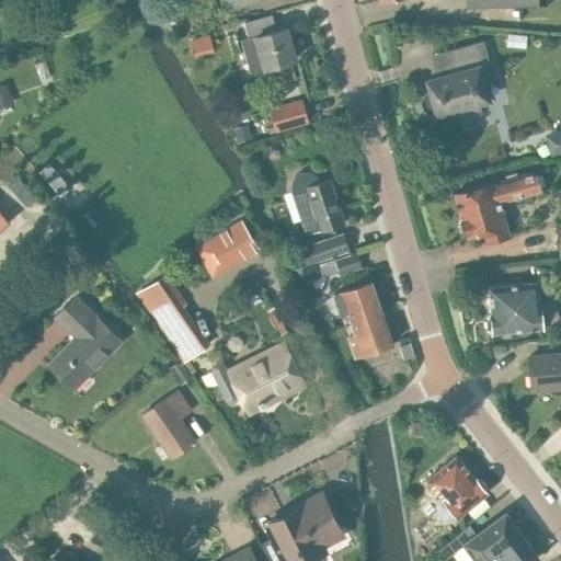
[(219,0),(224,11),(243,6),(260,0),(259,0),(219,0)]
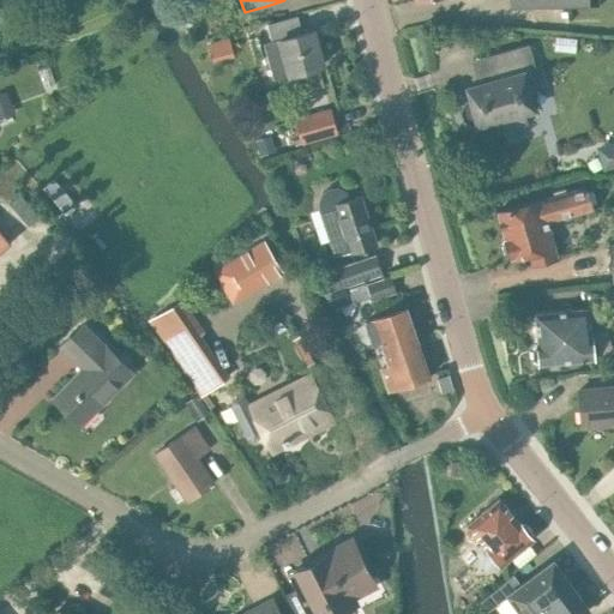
[(271,41),(263,43),(274,79),(287,74),(289,74),(323,65),(312,30),(300,32),(296,17),(266,25),(271,41)]
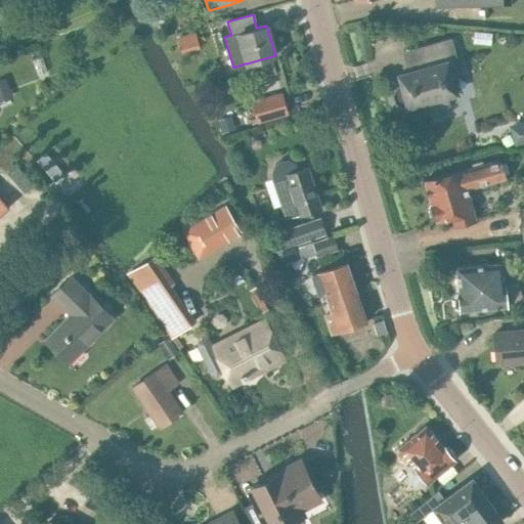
[(195,32),(177,37),(181,54),(201,48),(195,32)]
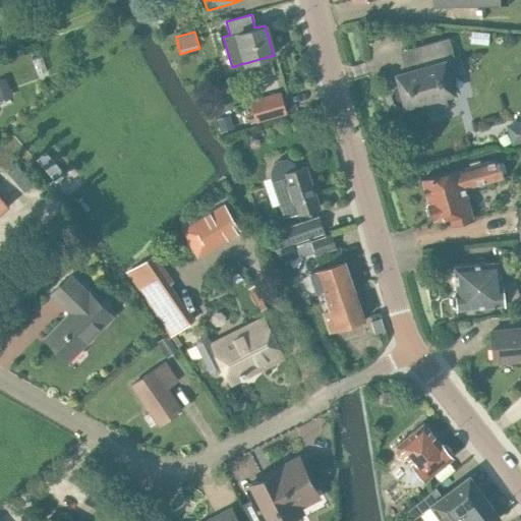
[(458,68),(458,66),(449,38),(409,49),(415,70),(397,75),(399,84),(395,85),(390,94),(393,103),(401,108),(424,101),(427,111),(448,105),(445,95),(454,93),(449,71),(458,68)]
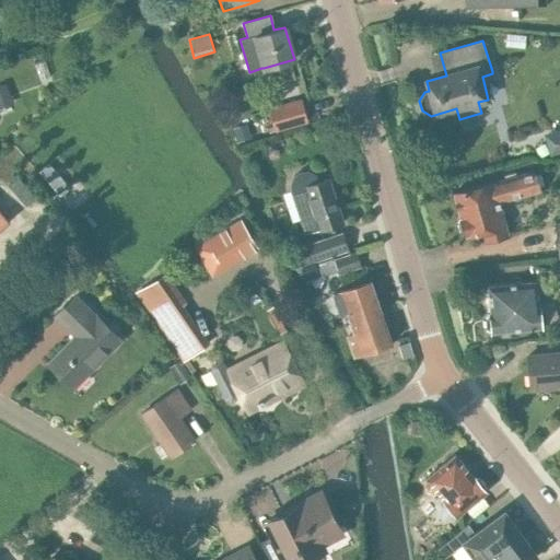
[(6,82),(0,83),(0,103),(12,98),(6,82)]
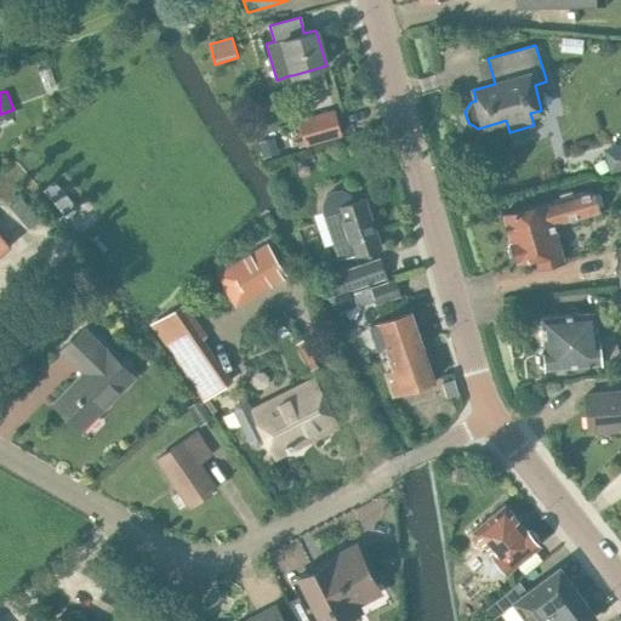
[(335,109),(297,119),(305,146),(342,136),(335,109)]
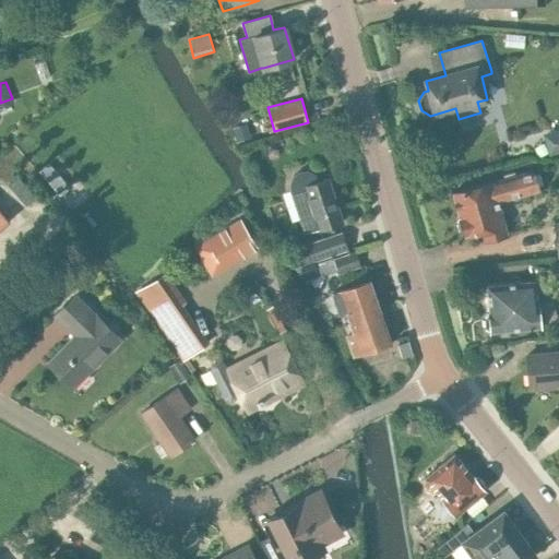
[(248,123),(233,127),(237,142),(251,138),(248,123)]
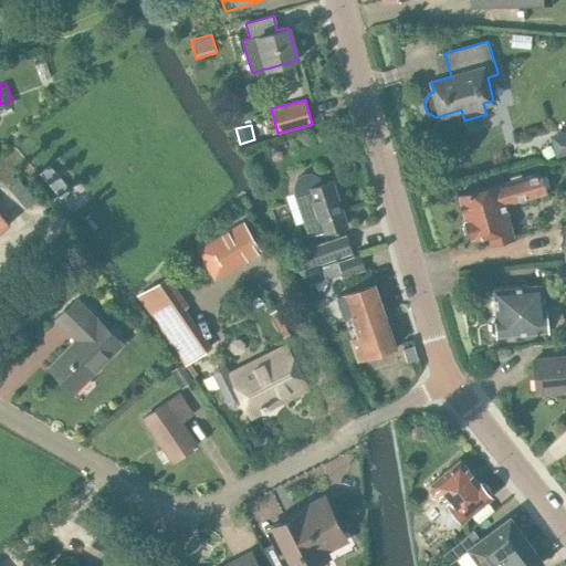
[(307,237),(323,231),(324,233),(347,224),(332,180),(323,182),(320,176),(312,173),(304,173),(297,178),(294,185),(294,192),(307,237)]
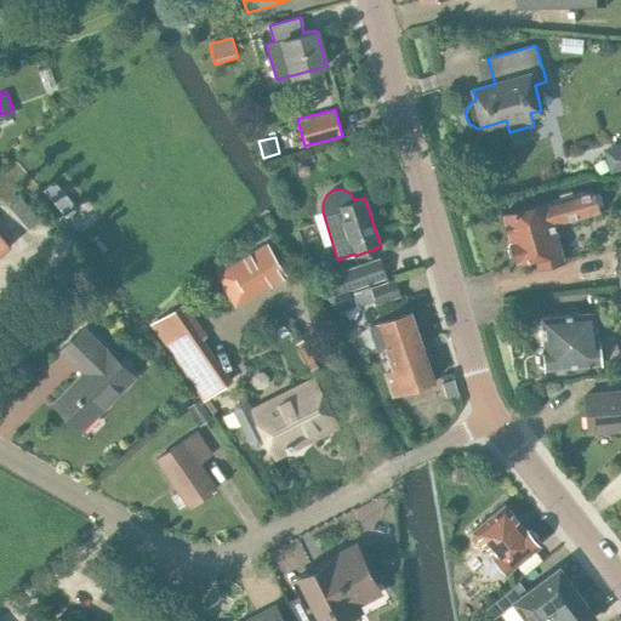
[(553,224),(599,211),(592,189),(503,215),(511,243),(508,248),(511,257),(516,260),(517,262),(536,256),(539,267),(563,260),(553,224)]
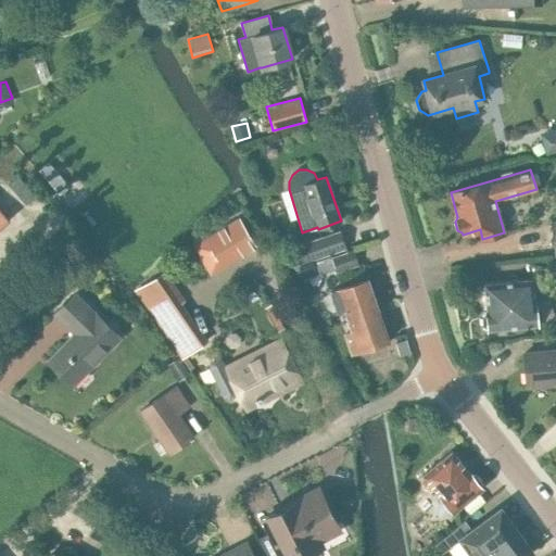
[(17,176),(8,185),(26,205),(35,197),(17,176)]
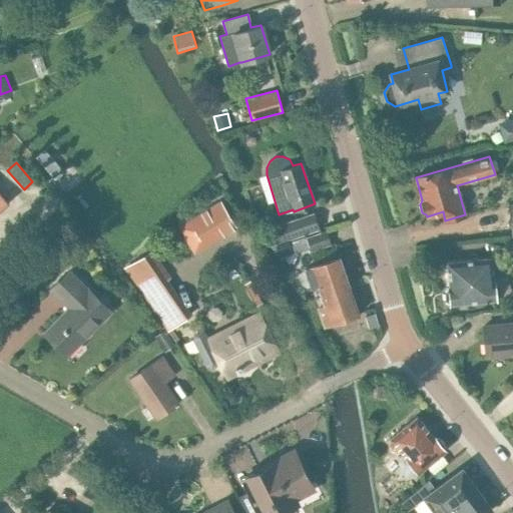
[(0,210),(9,202),(0,191),(0,210)]
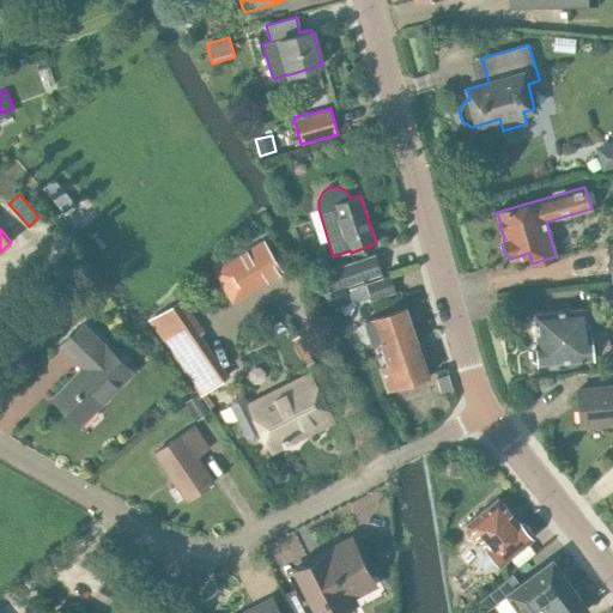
[(263,238),(211,269),(232,303),(284,272),(263,238)]
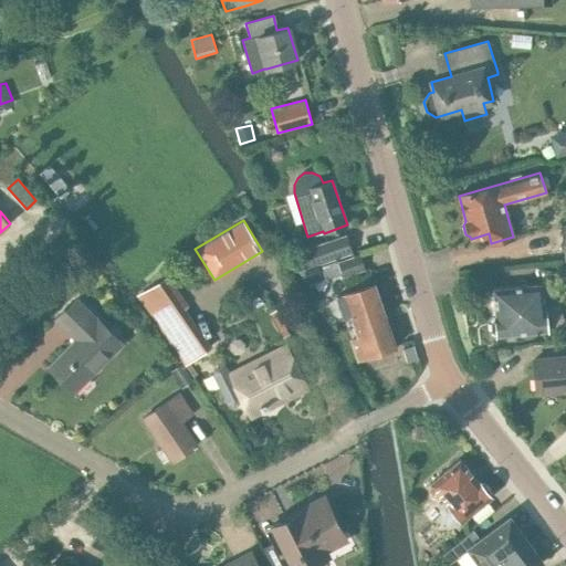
[(304,250),(310,268),(353,253),(347,236),(304,250)]
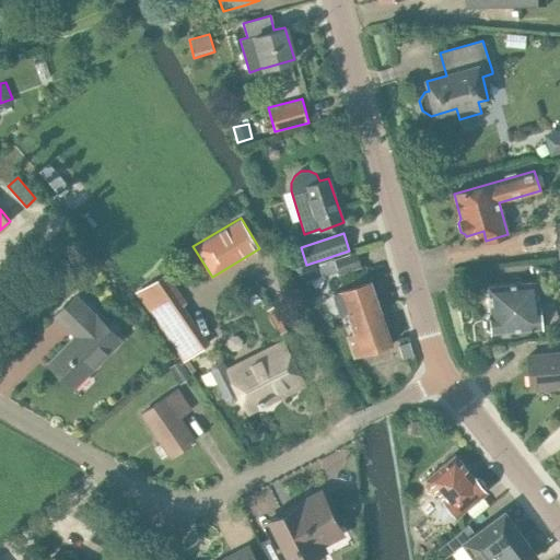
[(362,266),(357,252),(335,259),(334,258),(317,264),(321,276),(338,270),(339,273),(362,266)]
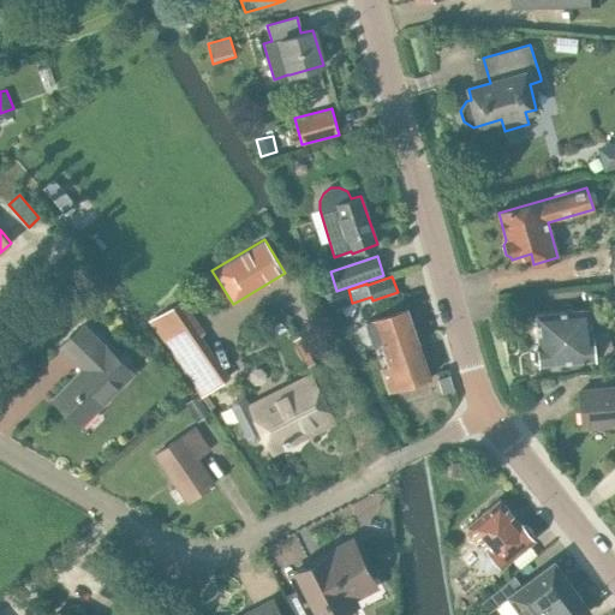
[(347,287),(324,294),(333,309),(352,303),(348,290),(347,287)]
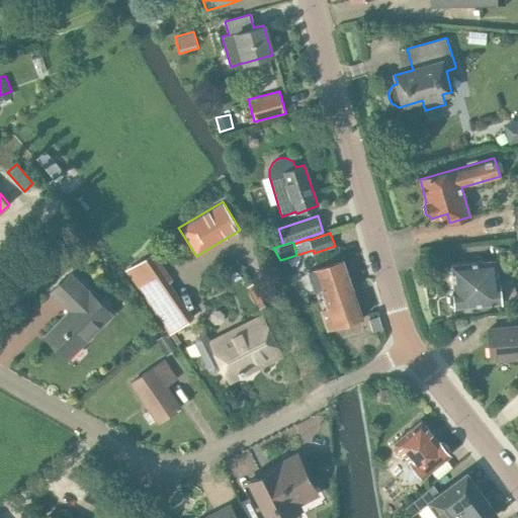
[(309,271),(319,299),(352,288),(342,259),(309,271)]
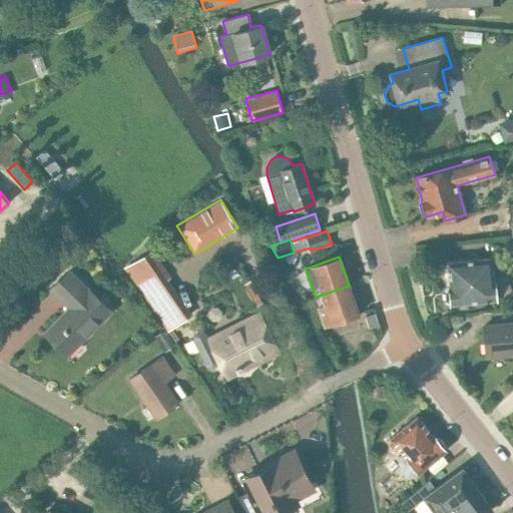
[(126,270),(168,331),(187,318),(145,258),(126,270)]
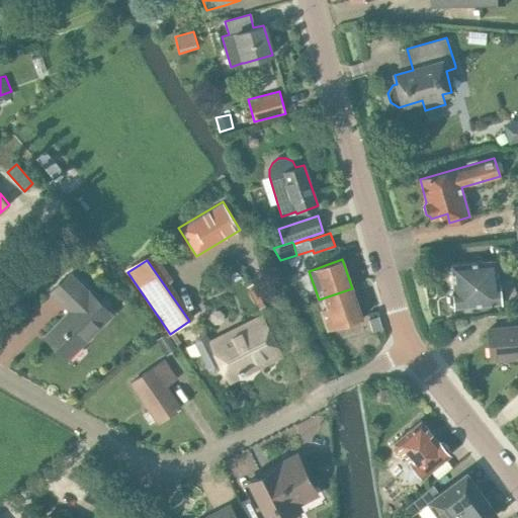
[(455,308),(500,304),(496,261),(451,265),(454,292),(450,295),(451,303),(455,305),(455,308)]
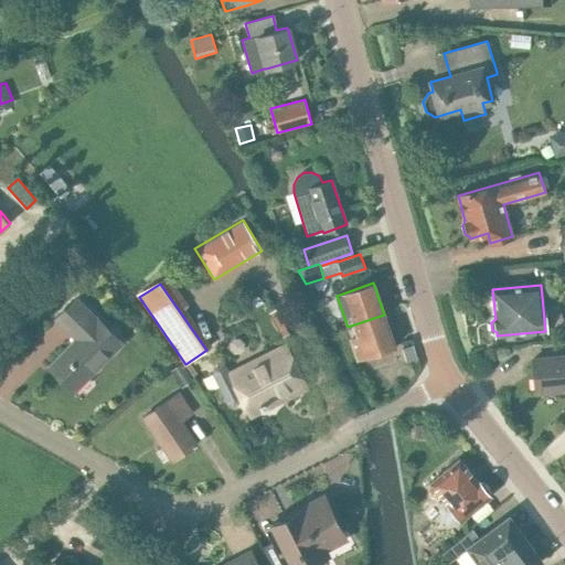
[(75,393),(123,345),(77,300),(57,320),(77,340),(51,368),(75,393)]
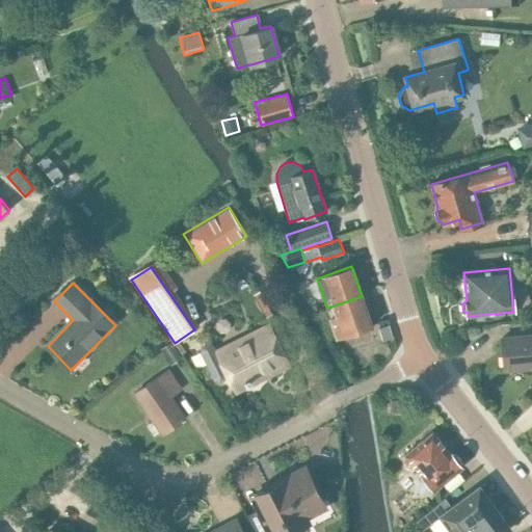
[(337,337),(351,331),(371,324),(362,296),(327,308),(337,337)]
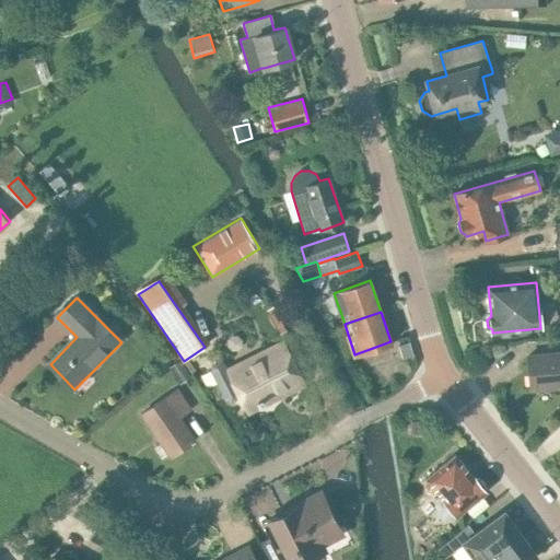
[(409,341),(397,346),(403,359),(413,354),(409,341)]
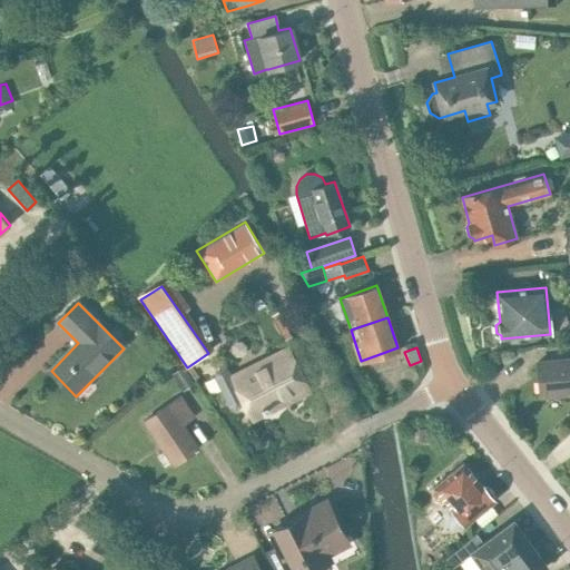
[(253,416),(254,416),(305,391),(286,352),(231,380),(226,371),(223,369),(217,370),(214,373),(214,377),(228,406),(233,410),(237,409),(242,405),(242,400),(244,400),(253,416)]
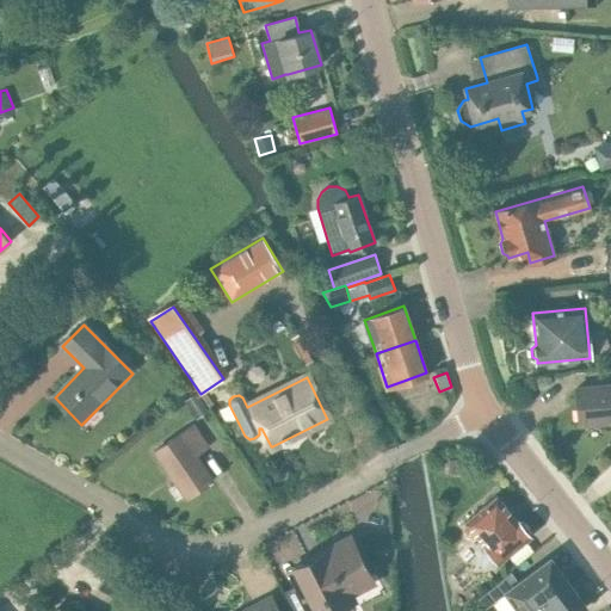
[(578,426),(610,423),(610,386),(575,389),(578,426)]
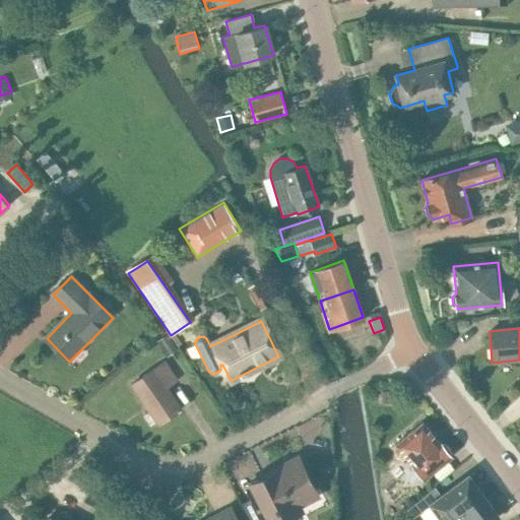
[(168,356),(178,349),(168,334),(157,341),(168,356)]
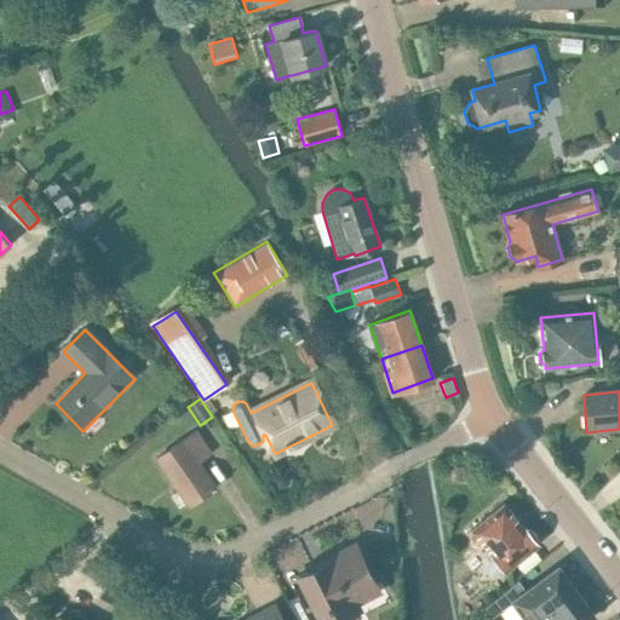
[(150,457),(138,476),(168,494),(174,491),(183,504),(213,486),(217,491),(234,480),(223,460),(228,457),(216,438),(168,468),(150,457)]
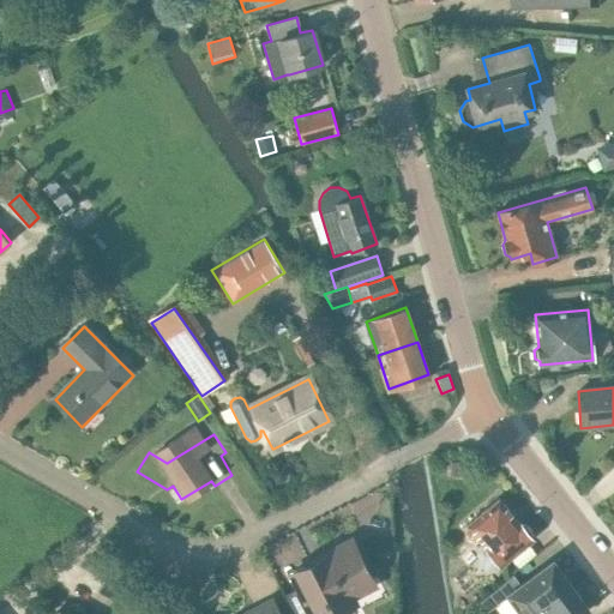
[(465,459),(450,462),(451,475),(467,474),(465,459)]
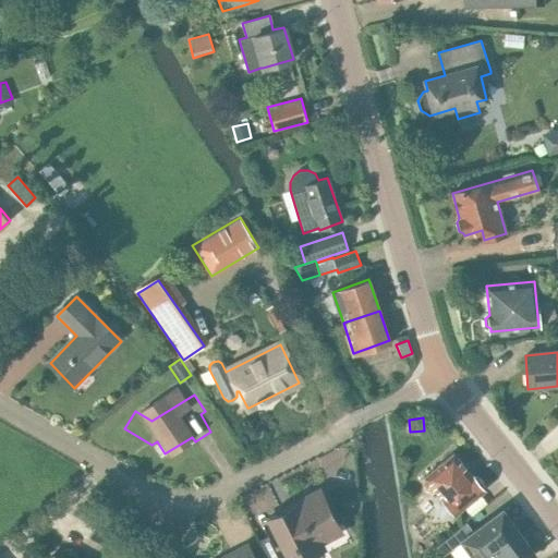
[(484,490),(485,482),(480,475),(470,474),(453,455),(425,478),(444,500),(439,506),(438,511),(444,518),(450,519),(456,514),(456,516),(485,492),(484,490)]
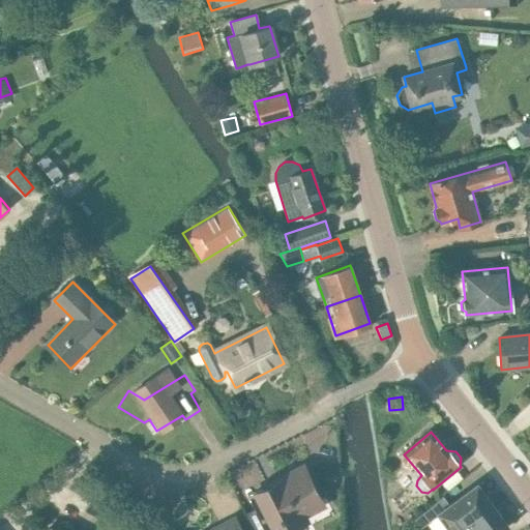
[(249,510),(246,512),(255,529),(291,529),(310,521),(307,516),(324,506),(319,496),(303,467),(255,492),(261,505),(249,510)]
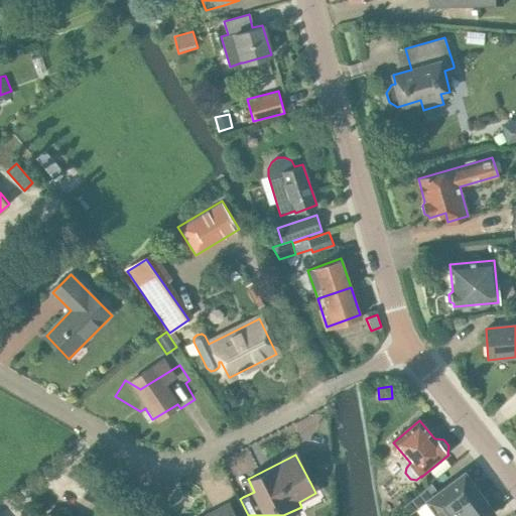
[(413,497),(402,506),(403,508),(410,515),(419,509),(424,515),(446,515),(478,493),(465,475),(438,494),(430,483),(413,497)]
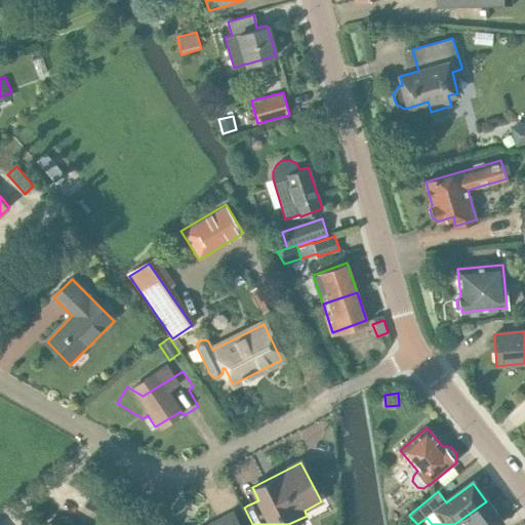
[(454,524),(498,524),(502,522),(486,501),(454,524)]
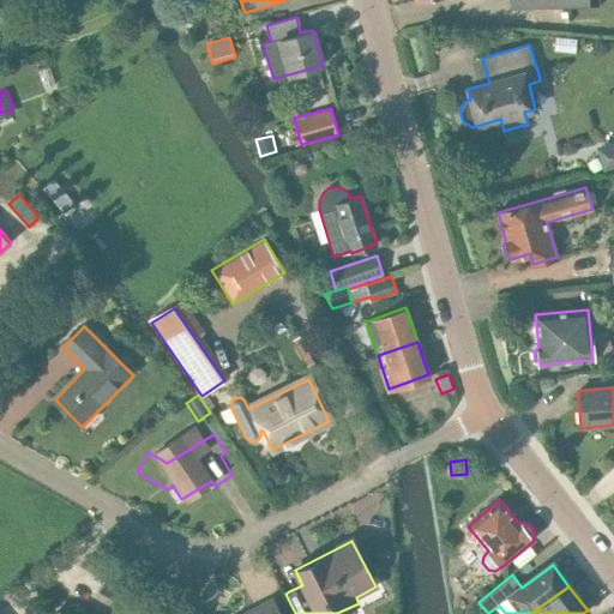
[(280,613),(272,600),(245,613),(280,613)]
